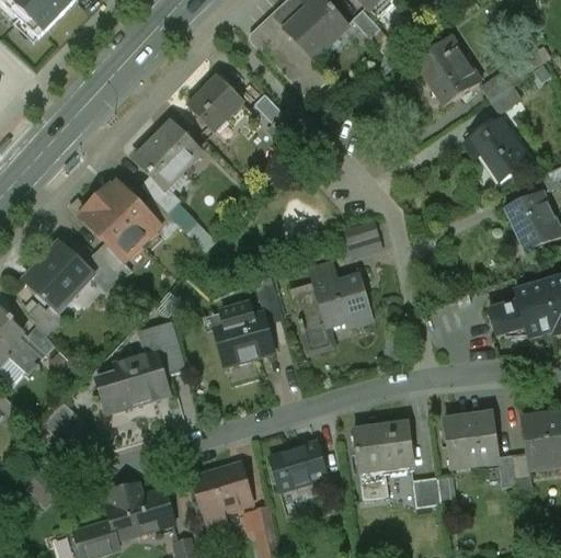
[(4,0),(1,3),(39,38),(76,0),(4,0)]
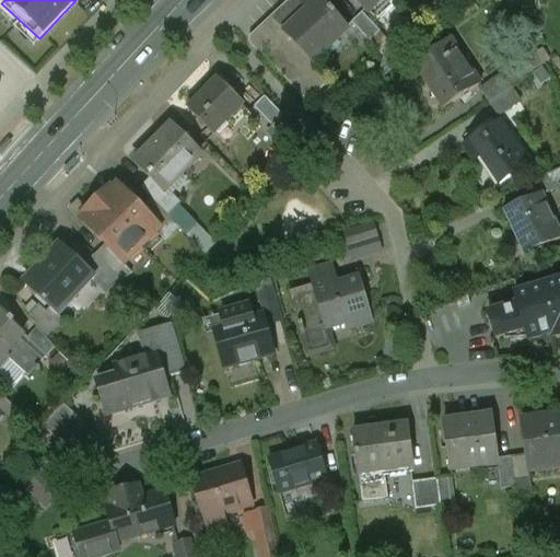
[(281,12),(292,24),(283,32),(311,61),(313,60),(347,27),(334,13),(335,12),(330,7),(329,7),(323,0),(293,0),(281,12)]
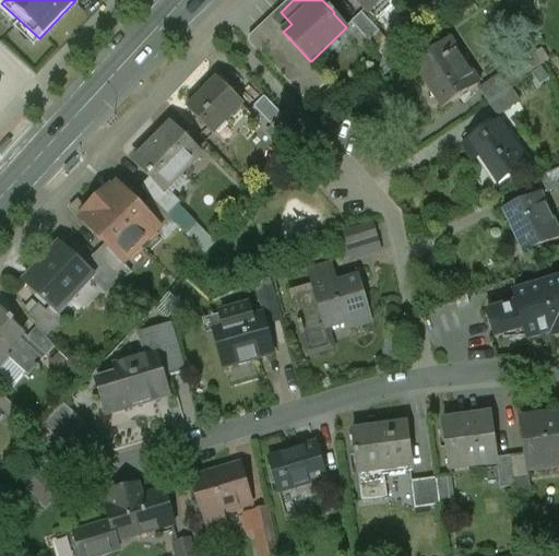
[(357,0),(372,15),(376,12),(378,15),(393,1),(392,0),(357,0)]
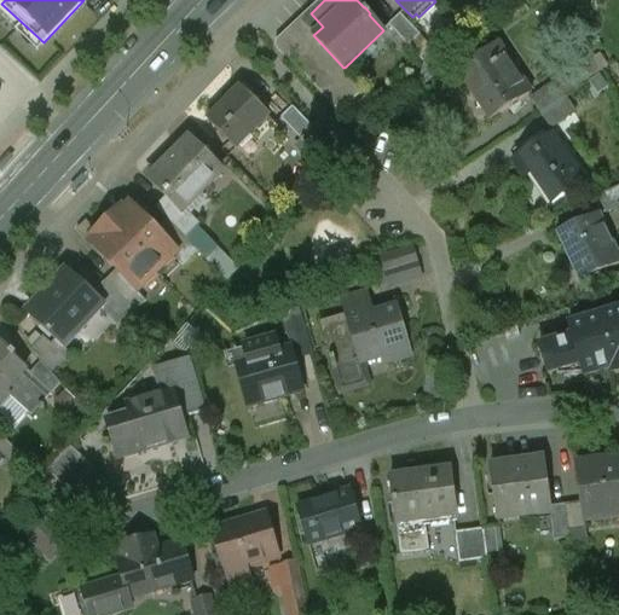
[(399,12),(388,23),(408,45),(420,33),(399,12)]
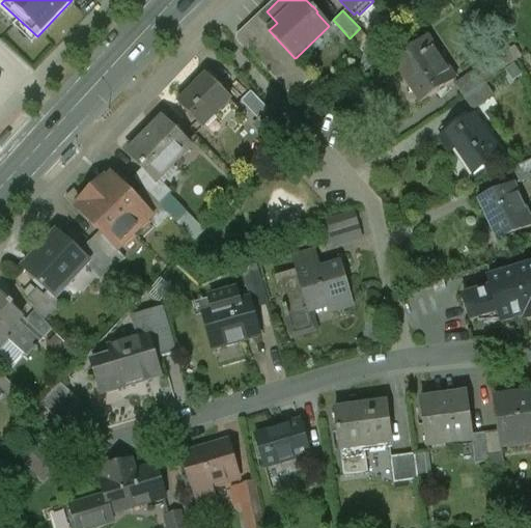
[(267,11),(240,36),(240,40),(290,95),(313,75),(297,57),(295,58),(269,30),(277,23),(267,11)]
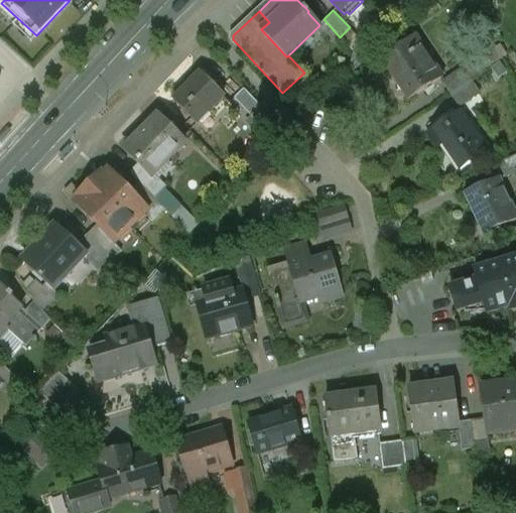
[(412,36),(380,57),(391,75),(395,72),(410,96),(439,77),(412,36)]
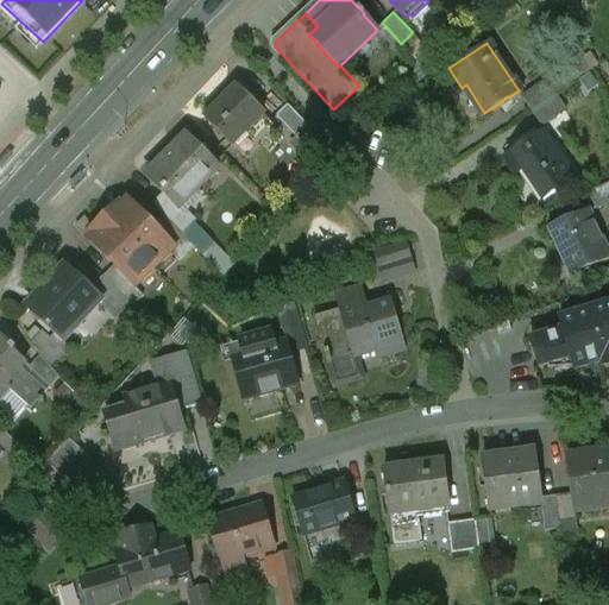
[(522,95),(532,109),(556,93),(546,79),(522,95)]
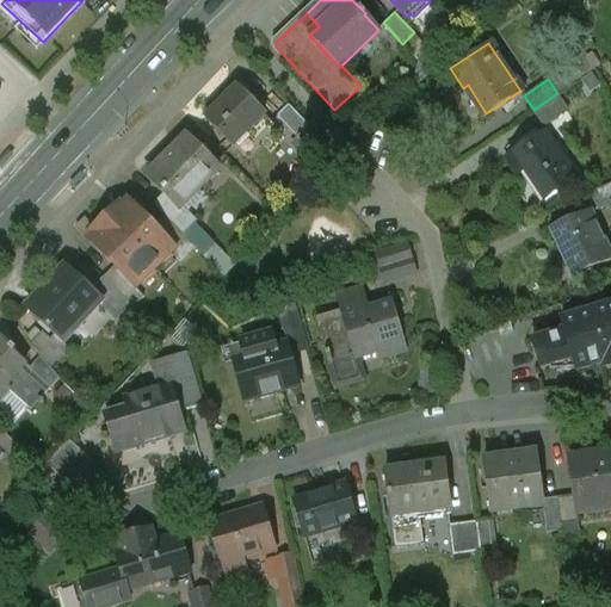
[(236,84),(204,117),(233,143),(264,109),(236,84)]
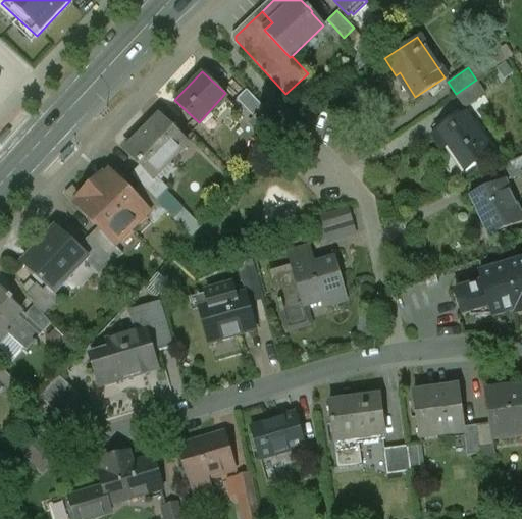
[(476,80),(456,94),(463,106),(484,92),(476,80)]
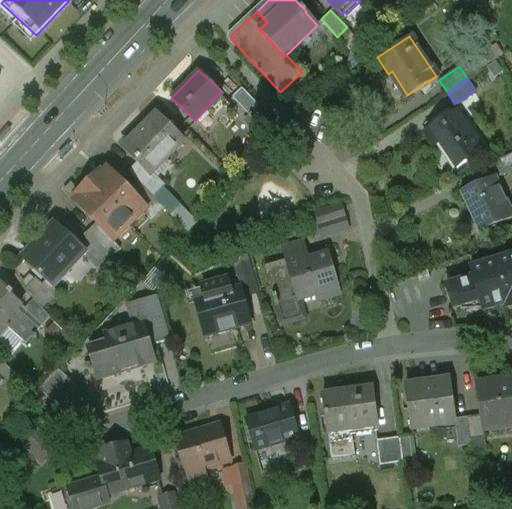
[(239,85),(230,94),(248,112),(257,103),(239,85)]
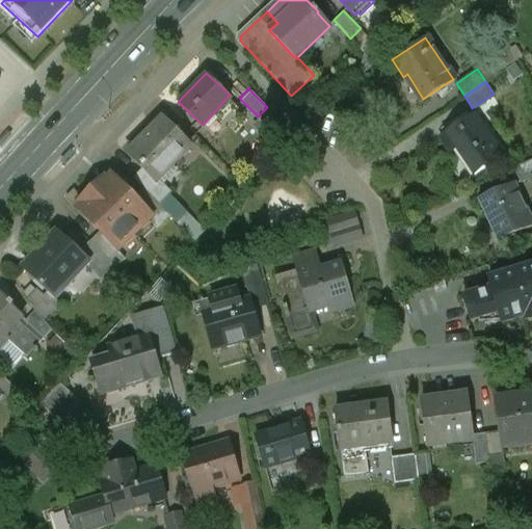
[(477,113),(443,136),(451,149),(455,147),(473,173),(499,156),(474,117),(478,114),(477,113)]
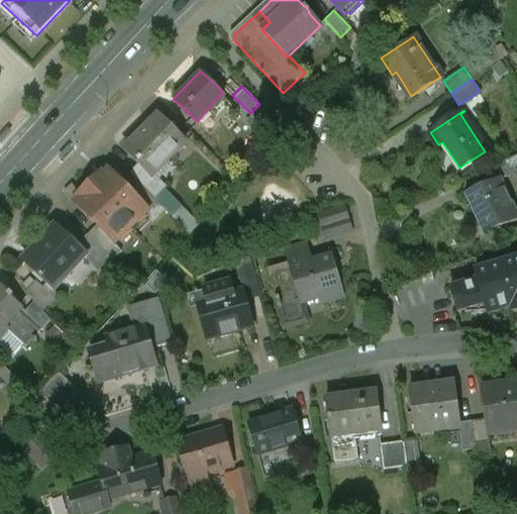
[(158,113),(123,146),(137,161),(150,174),(152,172),(184,140),(158,113)]
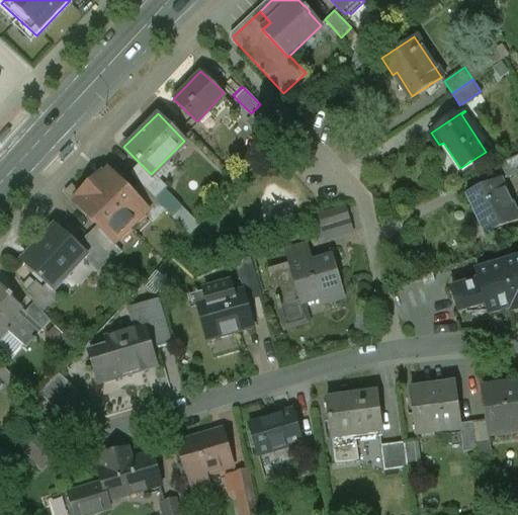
[(284,127),(276,119),(265,132),(273,140),(284,127)]
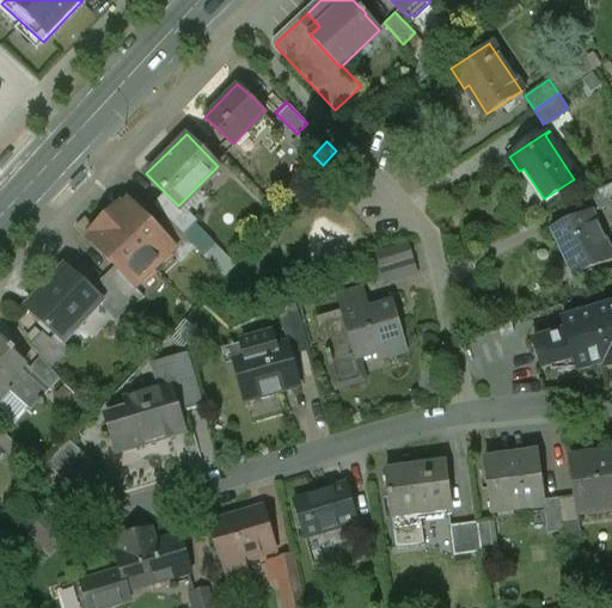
[(611,180),(589,192),(598,208),(611,201),(611,180)]
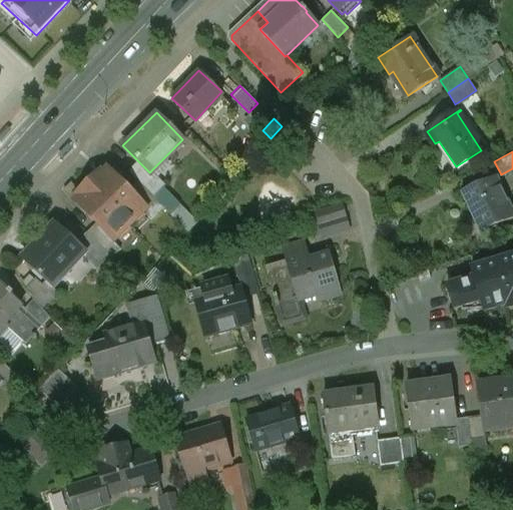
[(149,172),(136,159),(127,168),(153,194),(164,183),(151,170),(149,172)]
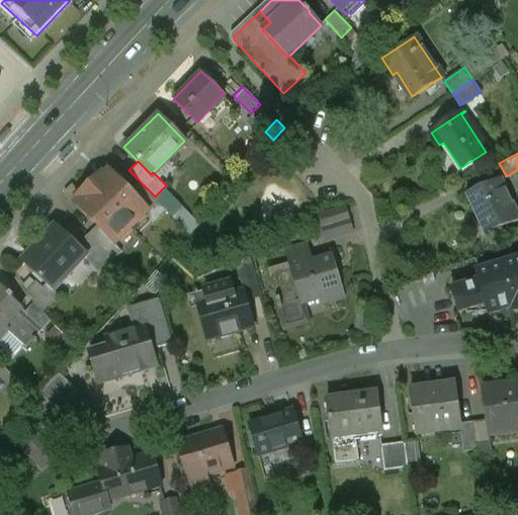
[(86,190),(74,201),(112,240),(146,207),(108,169),(96,180),(93,177),(83,187),(86,190)]
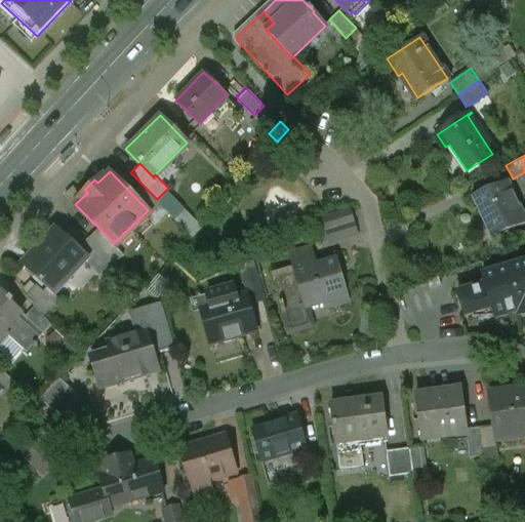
[(524,219),(507,181),(474,197),(491,232),(506,225),(509,230),(524,222),(524,219)]
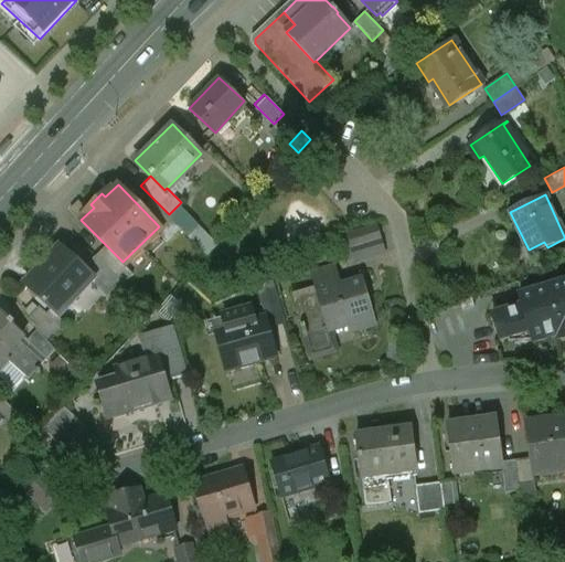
[(206,226),(201,230),(192,219),(189,222),(178,209),(174,212),(206,252),(219,242),(206,226)]
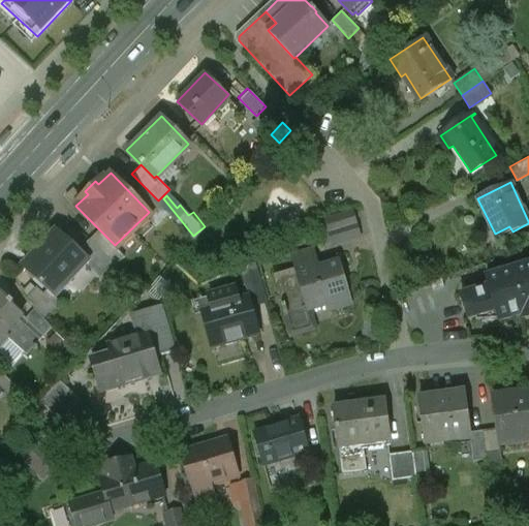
[(76,248),(56,228),(22,265),(53,294),(54,292),(50,288),(59,278),(63,282),(84,260),(87,257),(76,248)]
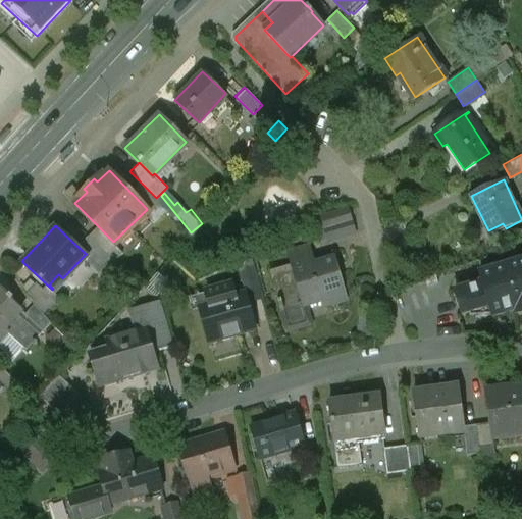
[(87,234),(75,245),(86,254),(83,257),(97,271),(111,258),(87,234)]
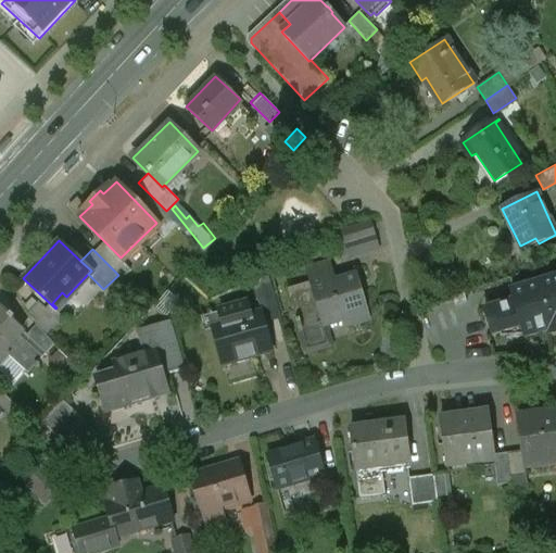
[(331,259),(308,265),(313,278),(325,322),(327,322),(350,316),(351,323),(369,317),(357,272),(337,278),(331,259)]
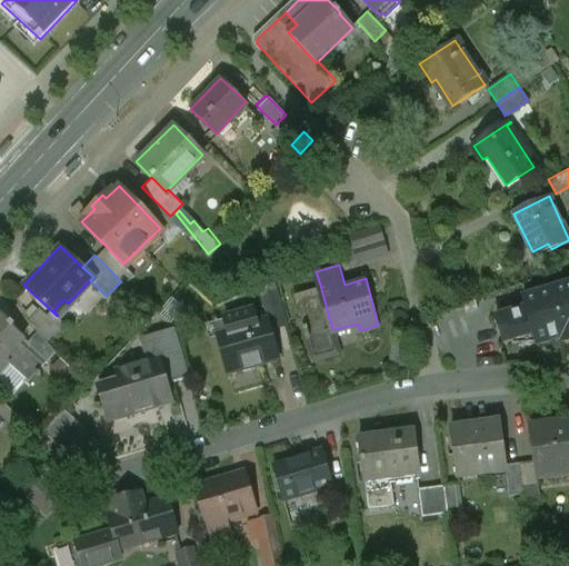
[(498,326),(502,343),(532,334),(536,344),(562,336),(563,343),(568,341),(568,284),(552,289),(552,288),(522,297),(525,307),(505,314),(505,315),(496,317),(498,326)]
